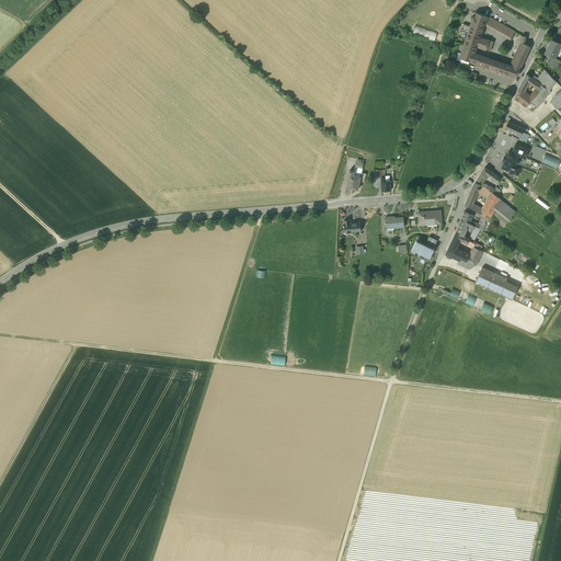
[(476,12),(459,58),(471,61),(474,54),(477,46),(480,37),(483,25),(487,15),(476,12)]
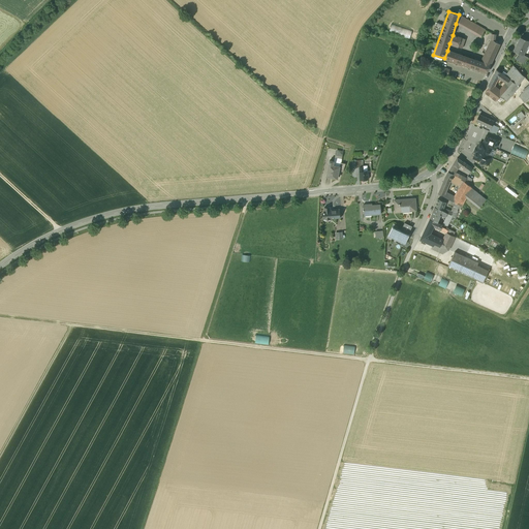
[(485,30),(459,14),(456,24),(480,37),(485,30)]
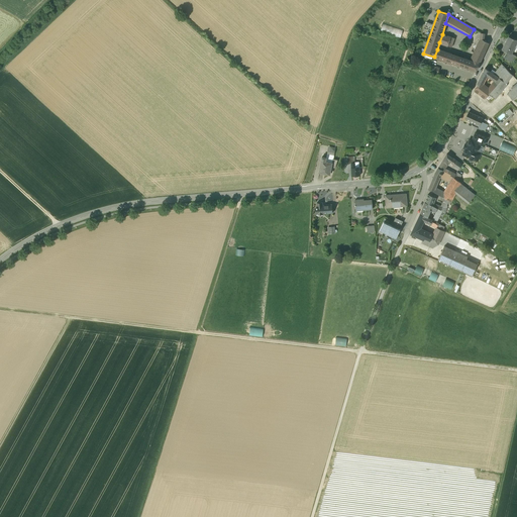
[(383,25),(382,31),(401,36),(403,29),(383,25)]
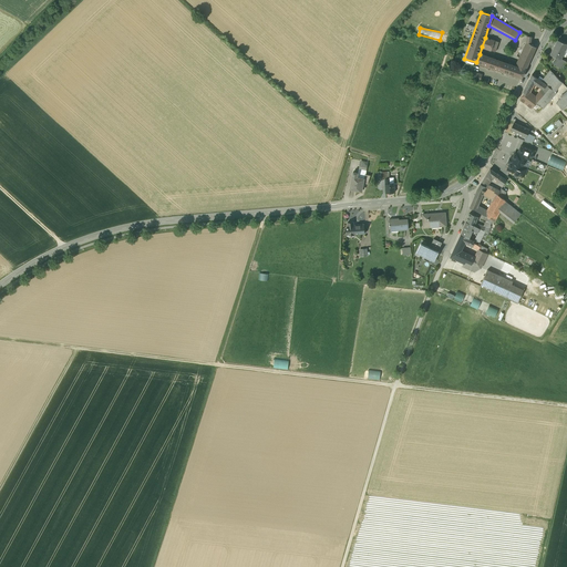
[(498,42),(485,38),(482,47),(495,52),(498,42)]
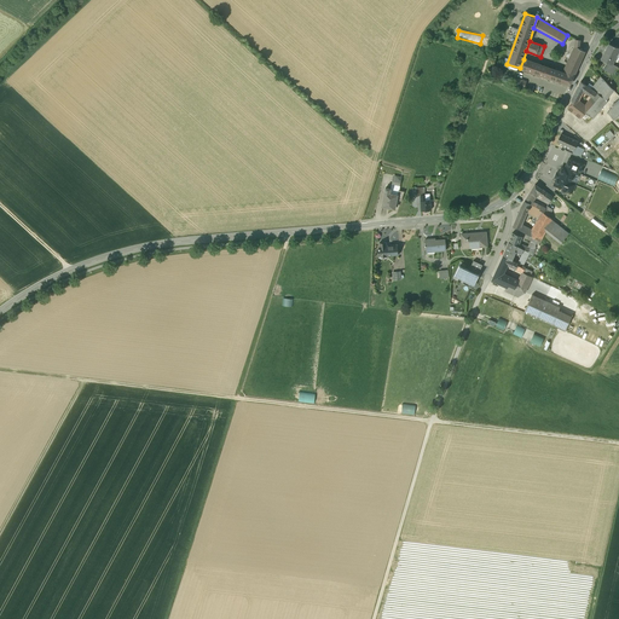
[(618,48),(618,47),(609,44),(608,44),(601,59),(611,64),(612,64),(617,55),(618,48)]
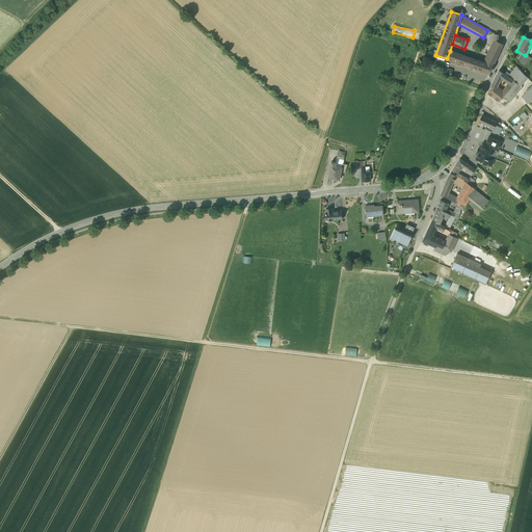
[(496,41),(485,63),(493,65),(503,45),(496,41)]
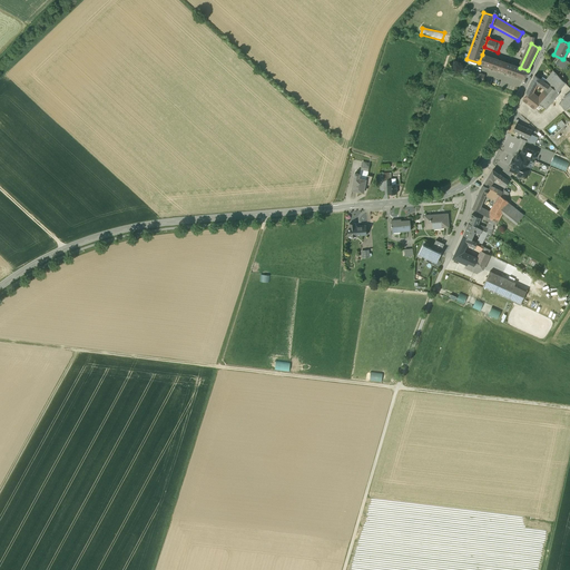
[(499,60),(482,55),(479,62),(497,69),(499,60)]
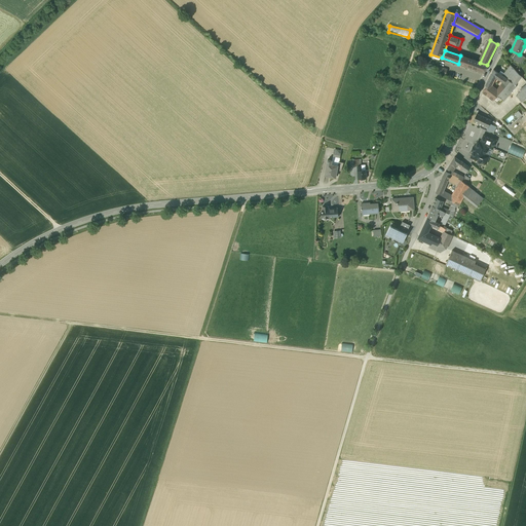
[(520,54),(519,54),(516,59),(515,58),(514,60),(520,64),(524,57),(520,54)]
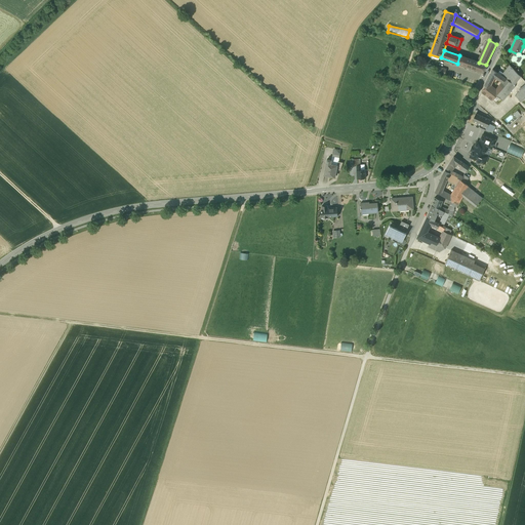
[(479,63),(459,55),(457,64),(483,73),(486,65),(479,63)]
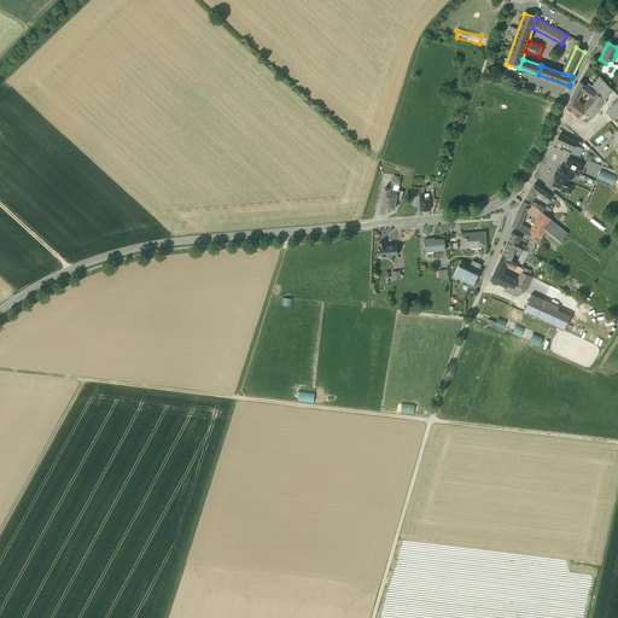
[(612,89),(600,76),(592,86),(590,88),(590,89),(602,98),(605,100),(612,89)]
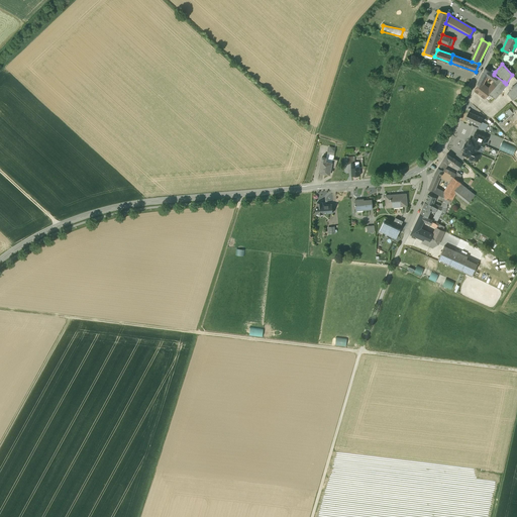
[(439,68),(432,66),(430,72),(437,74),(439,68)]
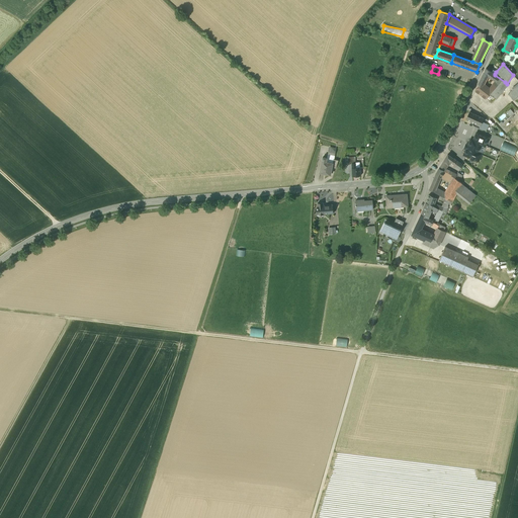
[(492,72),(487,69),(486,69),(478,84),(479,85),(482,88),(484,84),(488,76),(496,82),(502,85),(505,82),(495,75),(495,74),(492,72)]
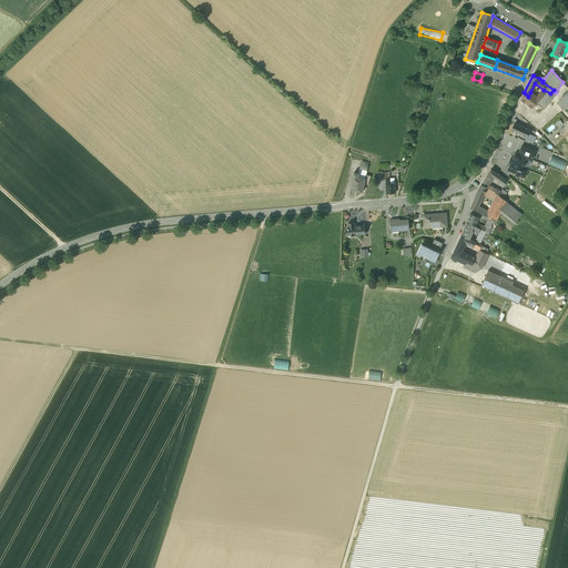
[(550,93),(544,90),(537,98),(535,101),(536,103),(539,105),(544,109),(553,98),(557,93),(556,92),(554,90),(550,93)]
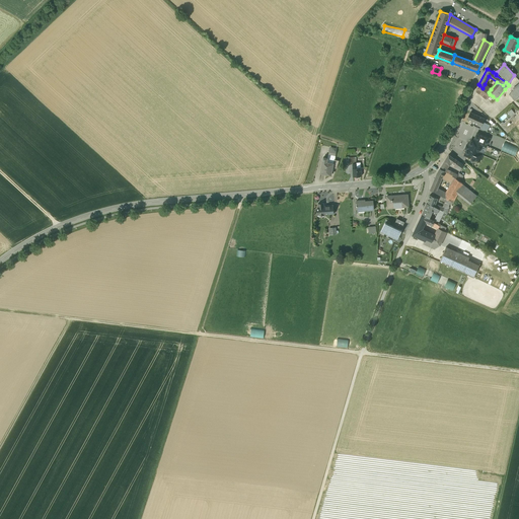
[(491,89),(485,84),(483,88),(479,85),(476,91),(487,99),(488,97),(490,94),(489,92),(491,89)]
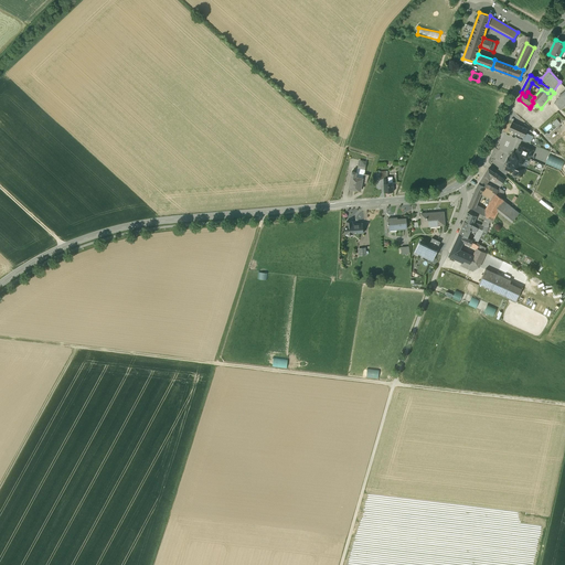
[(558,98),(556,99),(557,100),(554,103),(560,109),(564,106),(558,98)]
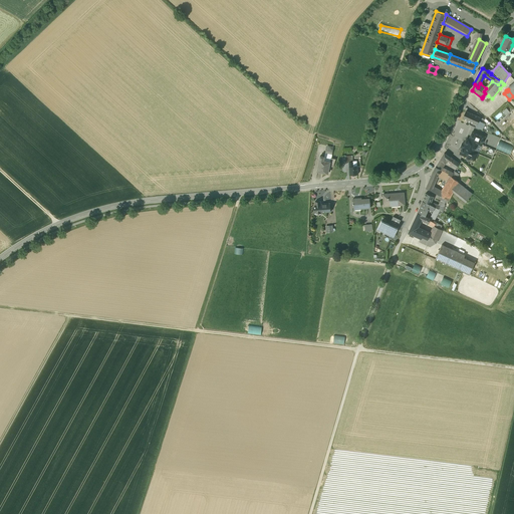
[(474,114),(466,111),(463,118),(471,122),(474,114)]
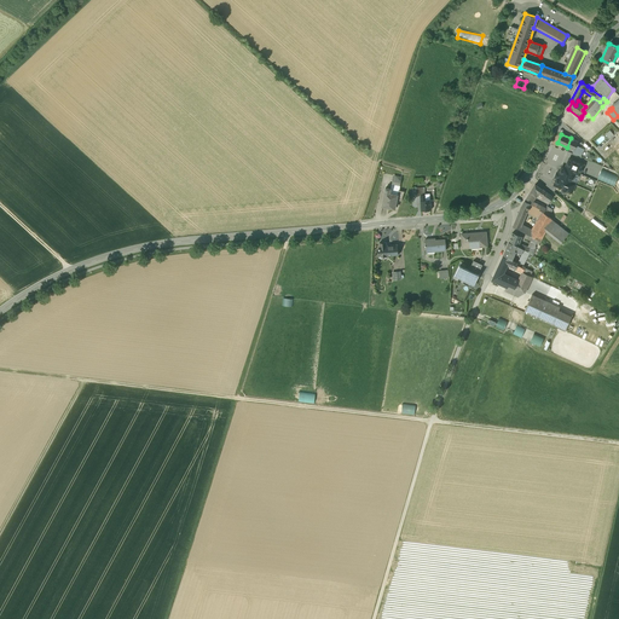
[(578,142),(571,138),(567,148),(573,150),(576,145),(578,142)]
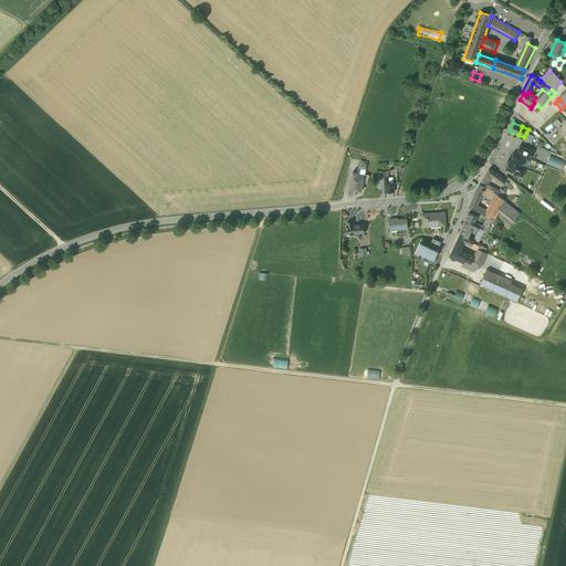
[(534,137),(526,133),(524,137),(525,138),(524,140),(528,143),(530,140),(532,142),(534,137)]
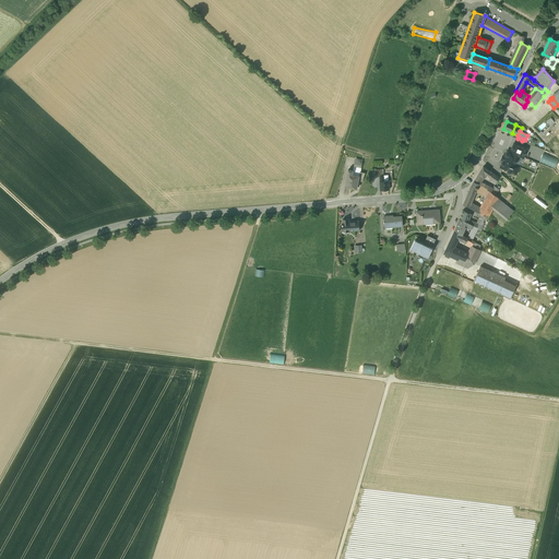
[(526,149),(514,143),(511,152),(519,155),(519,156),(523,157),(526,149)]
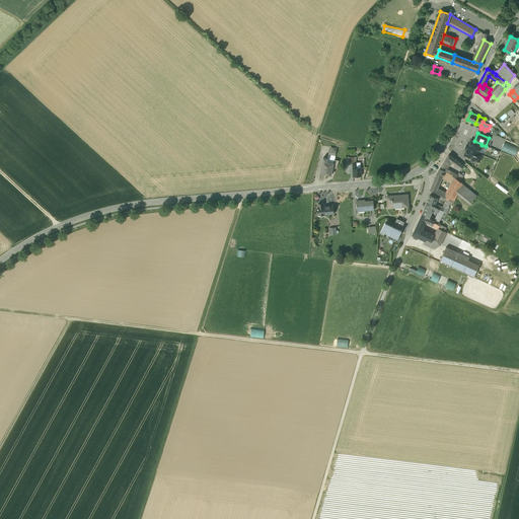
[(474,141),(471,140),(464,155),(471,158),(471,160),(473,161),(475,160),(479,161),(482,155),(477,153),(482,145),(482,144),(474,141)]
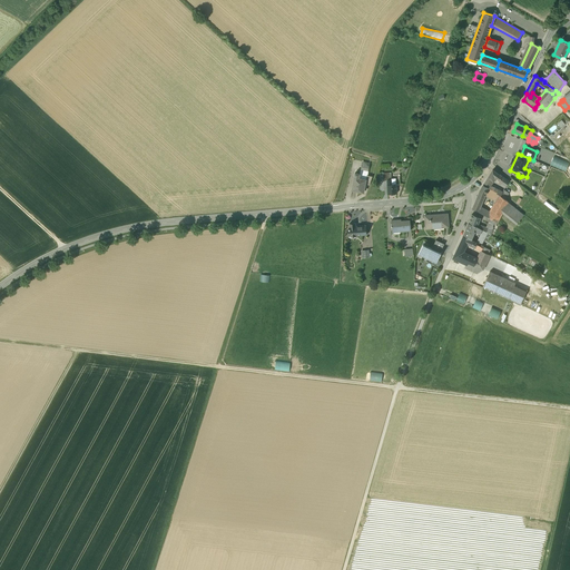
[(564,172),(569,164),(554,157),(550,165),(564,172)]
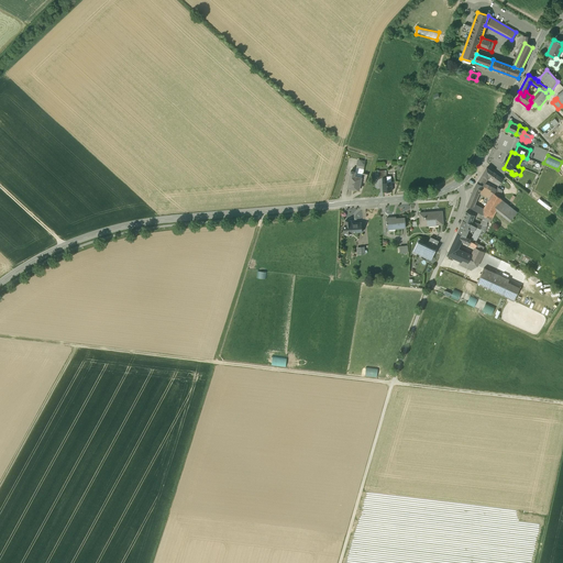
[(493,172),(487,167),(487,168),(486,167),(481,178),(485,180),(487,179),(489,177),(493,172)]
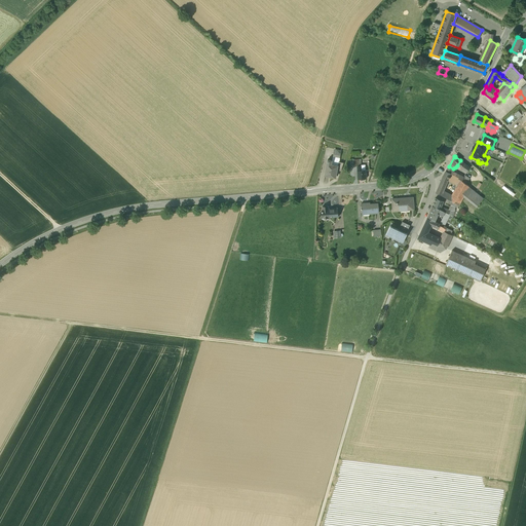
[(334,160),(328,159),(325,176),(335,178),(337,171),(338,165),(337,165),(338,161),(334,160)]
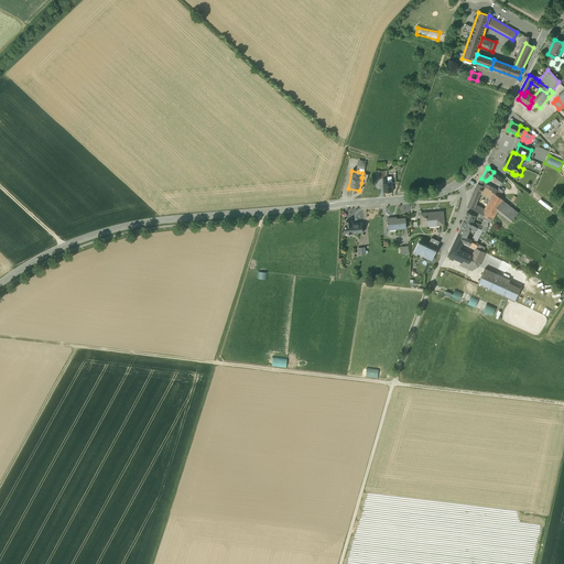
[(503,180),(494,172),(490,177),(500,184),(503,180)]
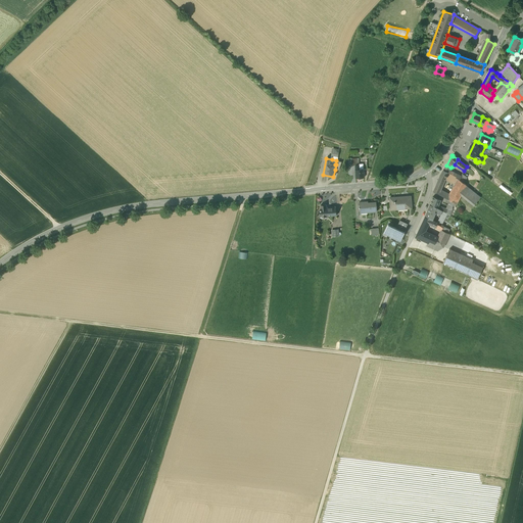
[(363,169),(359,170),(359,165),(354,165),(355,178),(364,178),(363,169)]
